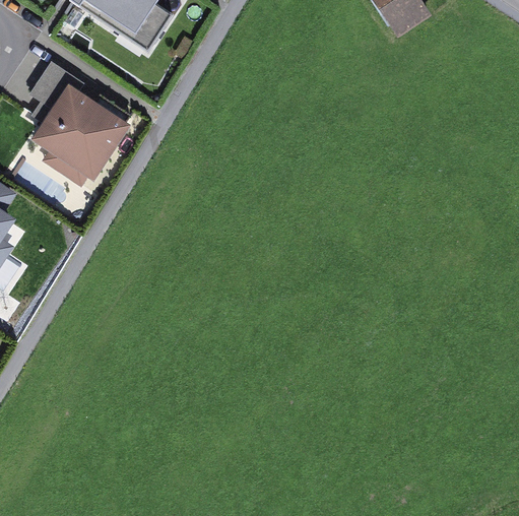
[(172,13),(155,2),(156,0),(71,0),(95,15),(102,7),(153,41),(172,13)]
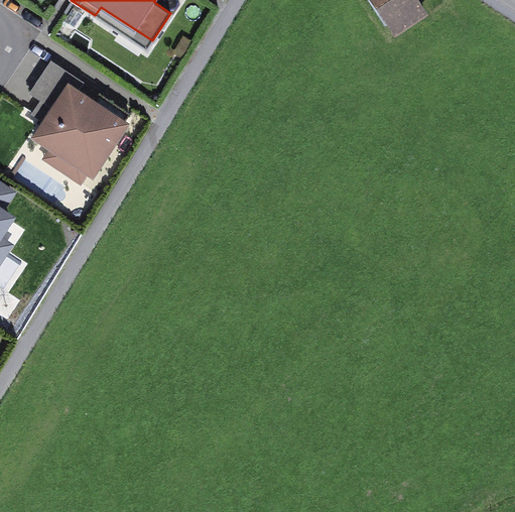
[(372,0),(393,32),(424,12),(416,0),(372,0)]
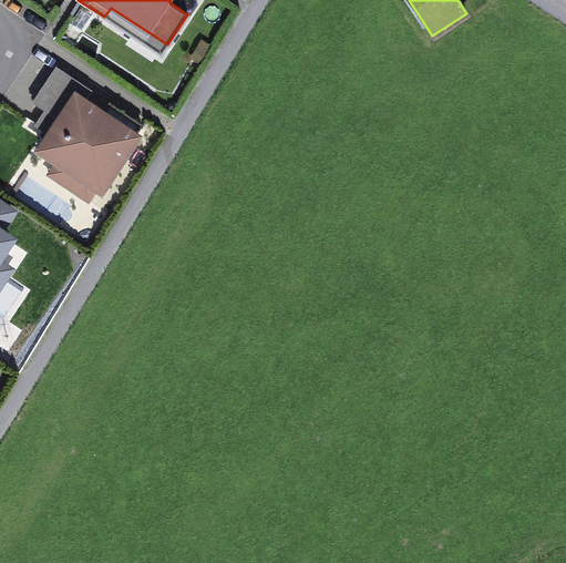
[(161,54),(167,44),(111,8),(104,17),(161,54)]
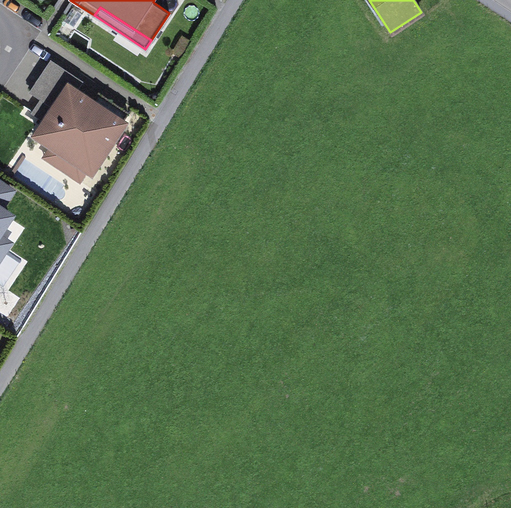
[(121,121),(127,111),(98,91),(91,102),(74,90),(81,80),(50,59),(30,90),(41,97),(45,100),(36,114),(45,120),(36,134),(50,143),(88,169),(90,170),(122,122),(121,121)]
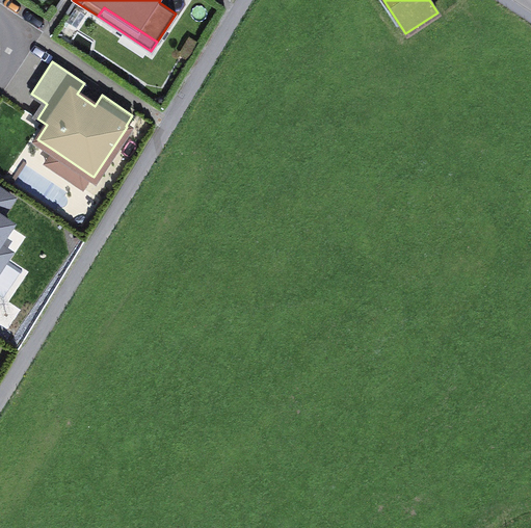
[(33,115),(37,119),(47,104),(43,101),(33,115)]
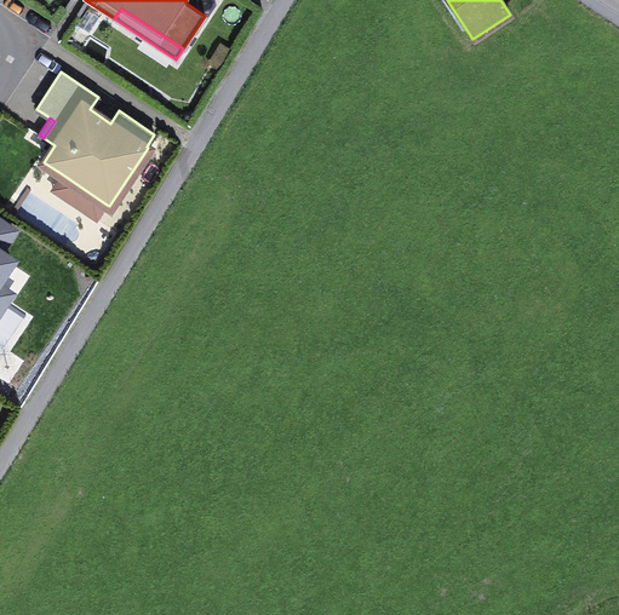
[(97,219),(107,205),(61,173),(50,189),(97,219)]
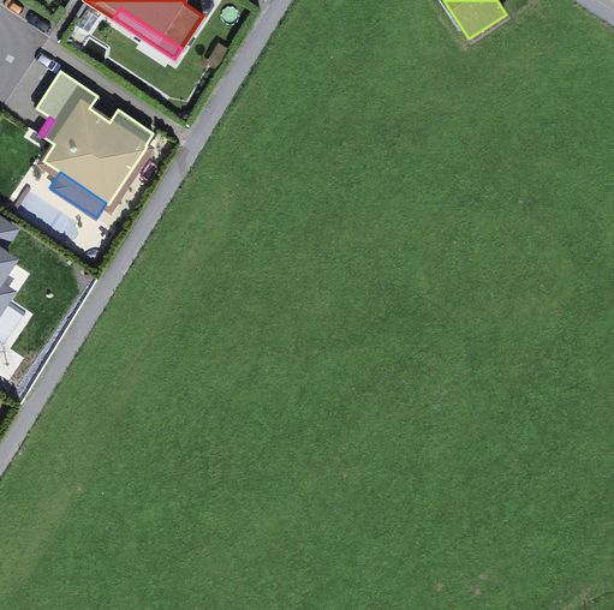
[(0,274),(11,258),(0,251),(0,246),(13,227),(0,219),(0,305),(11,289),(0,282),(0,274)]
